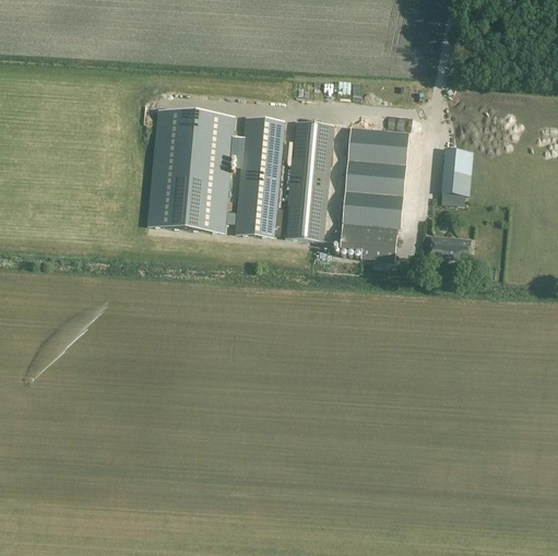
[(236,223),(236,213),(225,212),(234,117),(156,110),(146,226),(224,233),(225,222),(236,223)]
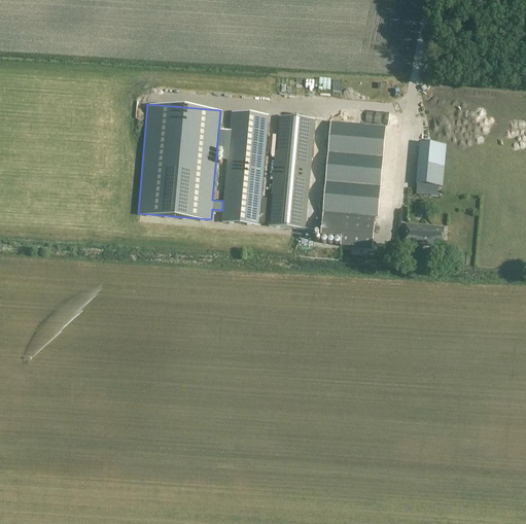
[(231,111),(222,201),(222,210),(221,220),(257,223),(268,114),(231,111)]
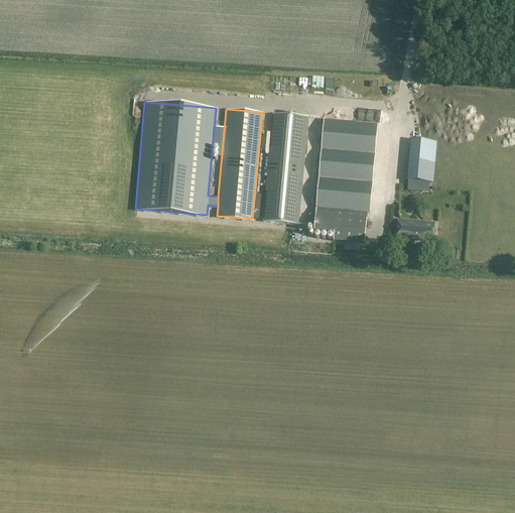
[(271,113),(262,220),(298,223),(307,116),(271,113)]
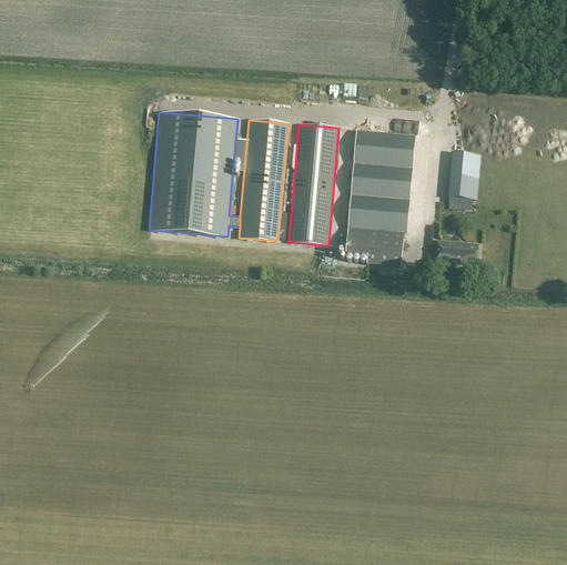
[(404,229),(403,229),(411,134),(355,129),(345,252),(367,254),(366,263),(401,265),(404,229)]
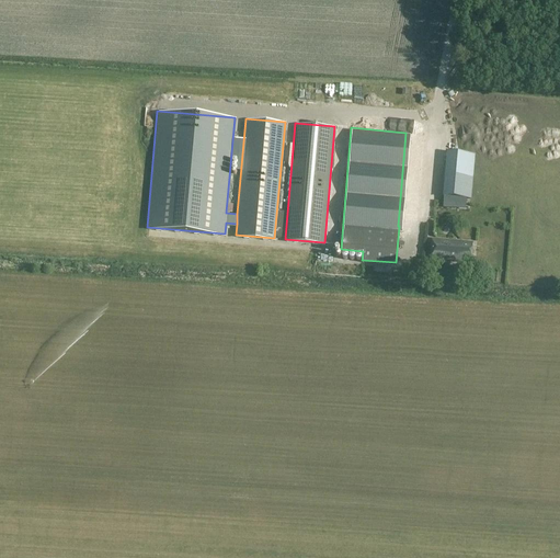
[(454,167),(453,177),(452,192),(458,193),(478,194),(479,179),(480,169),(460,168),(454,167)]
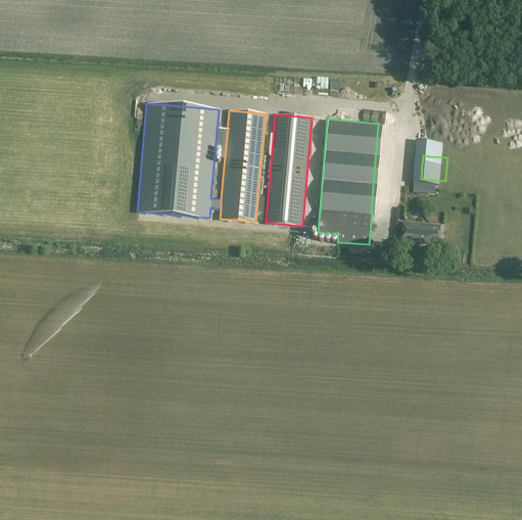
[(432,208),(430,193),(420,195),(422,210),(432,208)]
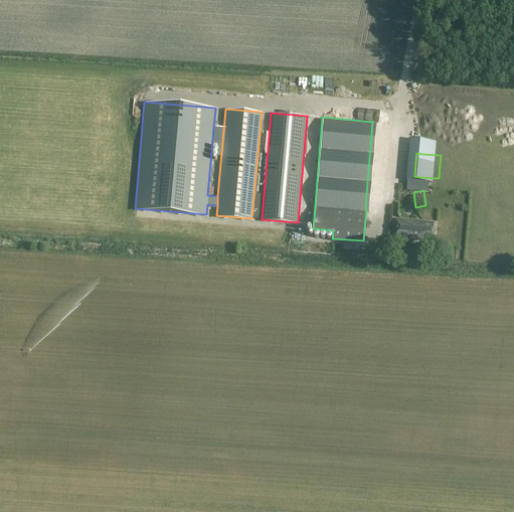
[(448,210),(447,222),(458,222),(458,210),(448,210)]
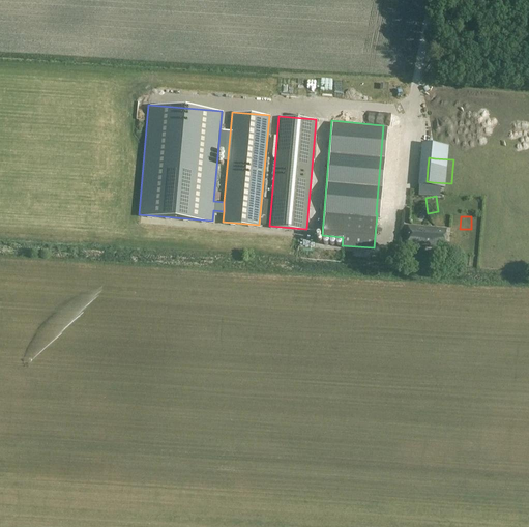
[(446,226),(407,224),(405,243),(444,246),(446,226)]
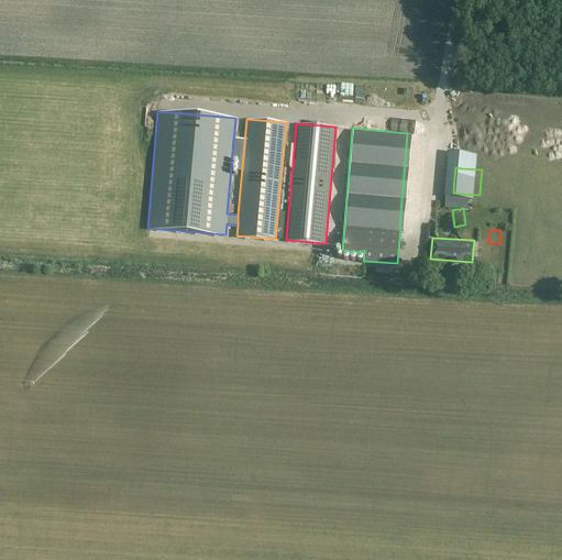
All buildings are outlined.
